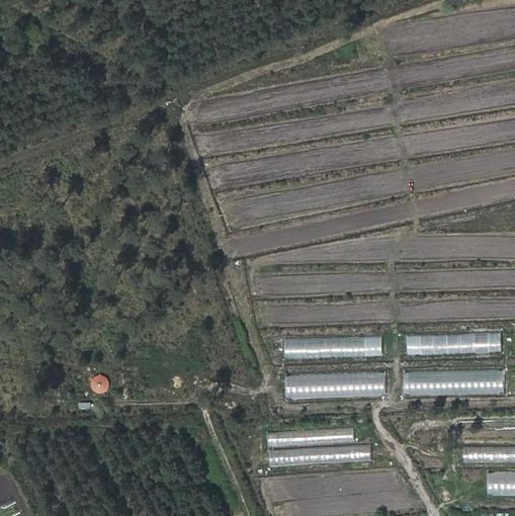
[(500,335),(406,335),(406,353),(500,354),(500,335)]
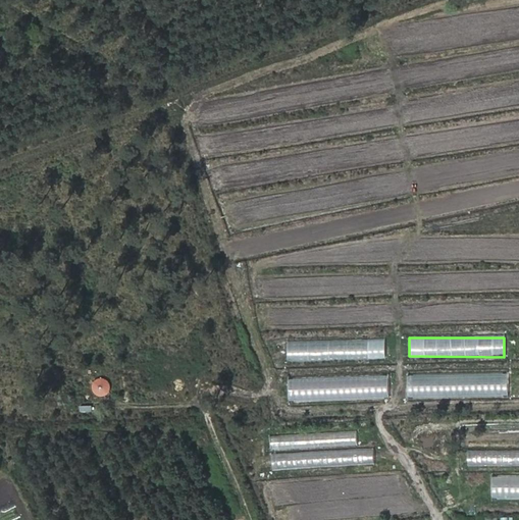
[(384,341),(286,341),(286,361),(384,361),(384,341)]
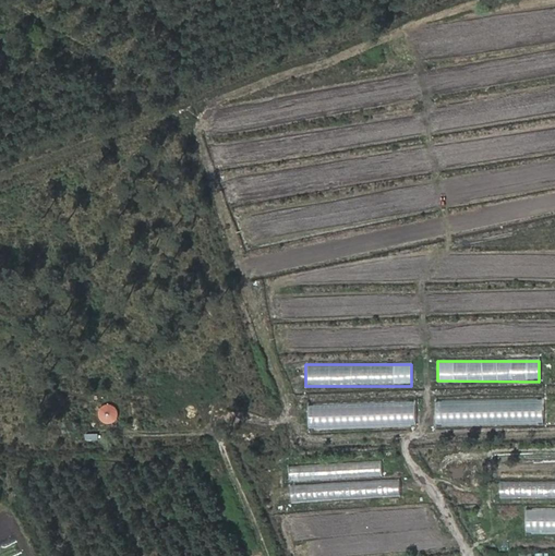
[(542,401),(434,400),(434,425),(541,426),(542,401)]
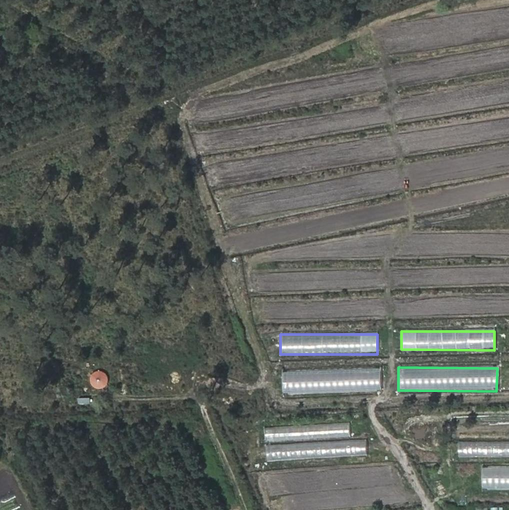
[(281,394),(380,390),(379,368),(280,373),(281,394)]
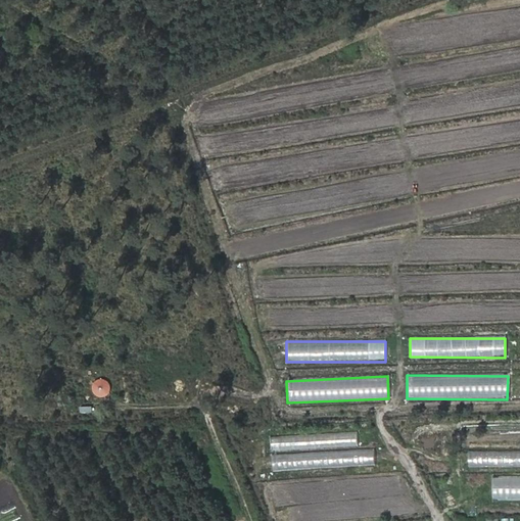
[(91,396),(99,399),(106,395),(106,388),(103,382),(98,381),(91,384),(89,390),(91,396)]
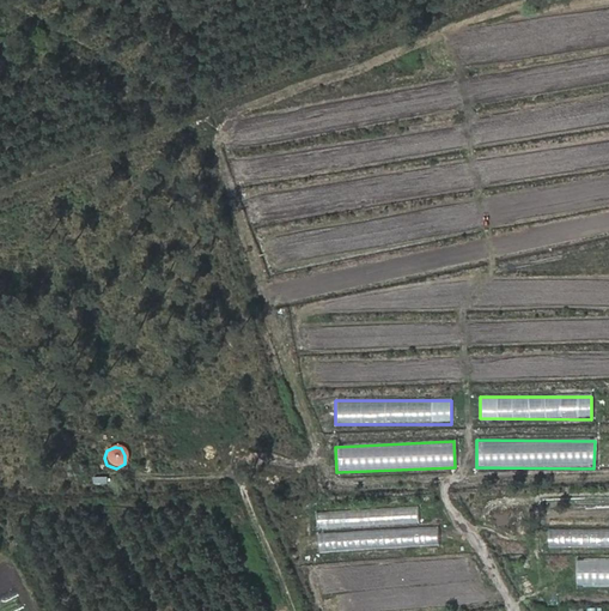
[(418,510),(316,512),(316,527),(418,526),(418,510)]
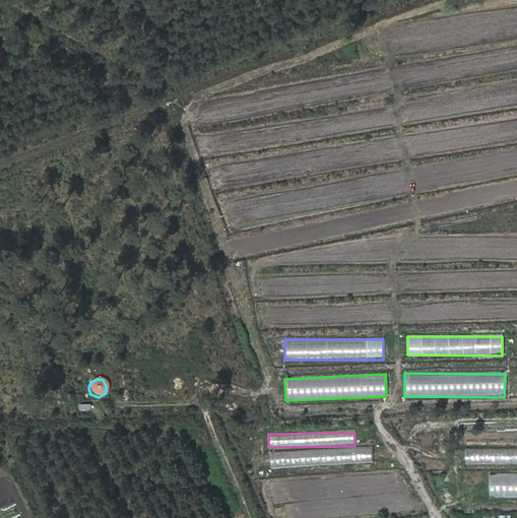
[(516,449),(464,450),(464,464),(516,463),(516,449)]
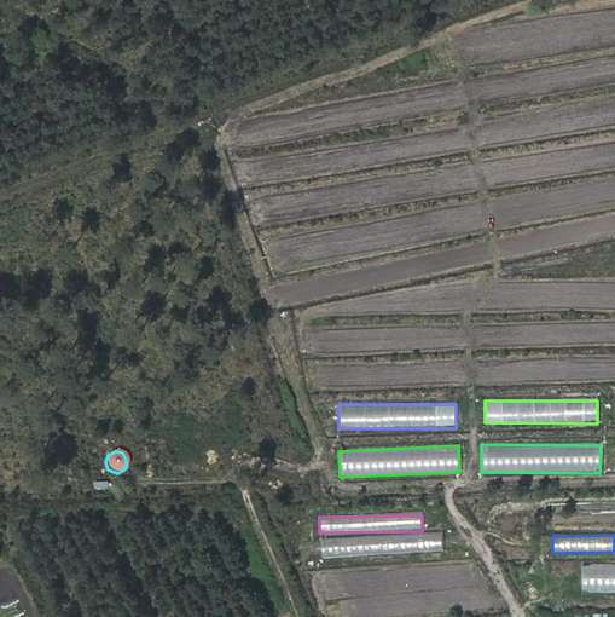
[(441,536),(320,537),(320,555),(441,554),(441,536)]
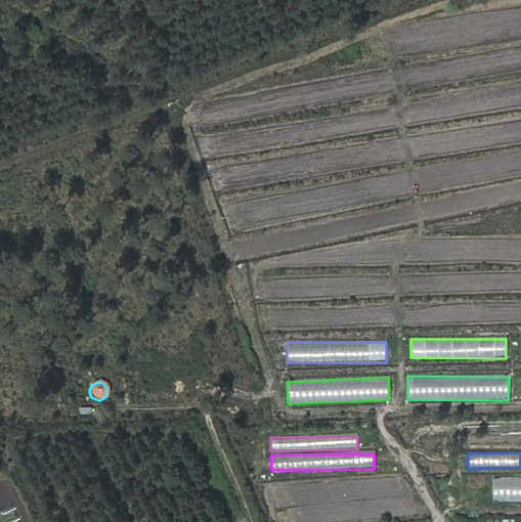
[(492,501),(520,501),(520,477),(492,478),(492,501)]
